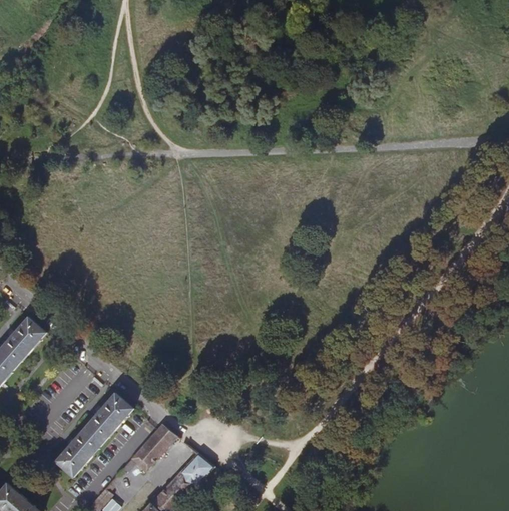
[(27,315),(0,345),(0,381),(44,331),(27,315)]
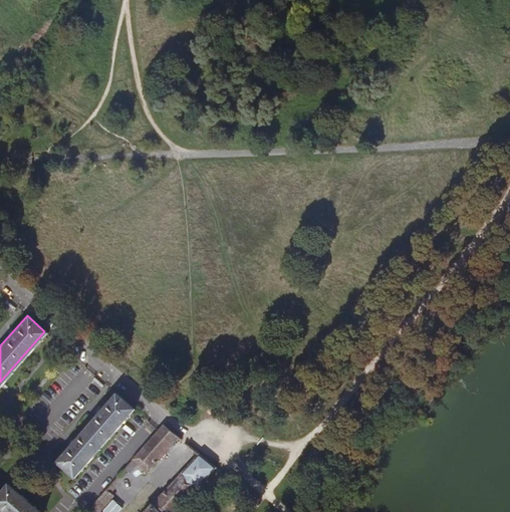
[(114,393),(54,461),(72,476),(132,408),(114,393)]
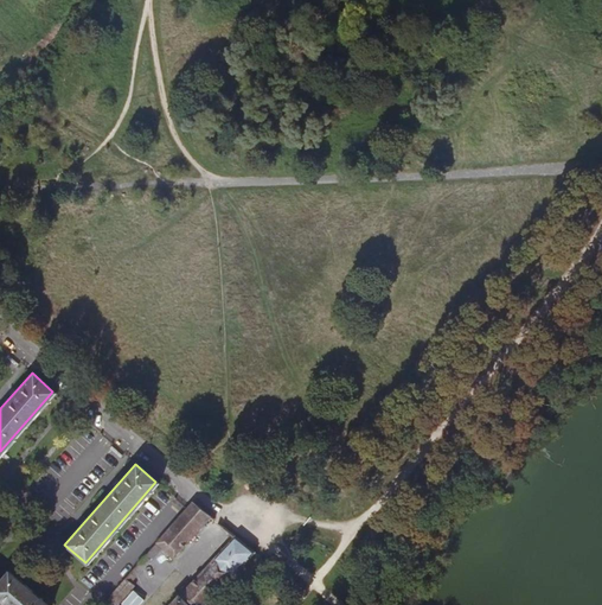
[(206,514),(190,498),(153,541),(159,547),(172,558),(210,517),(206,514)]
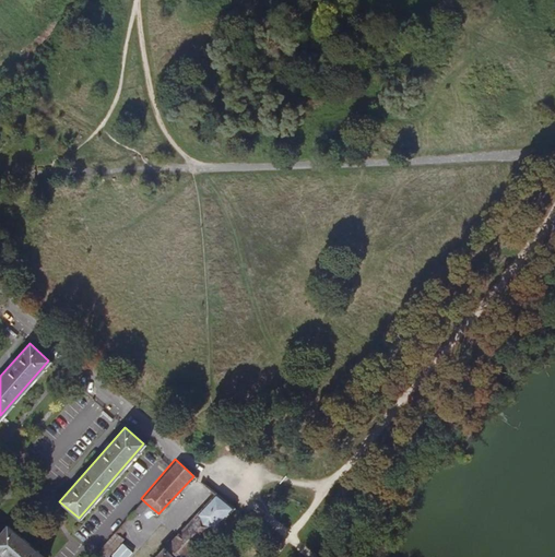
[(186,556),(231,508),(219,498),(214,494),(196,516),(193,513),(152,556),(186,556)]
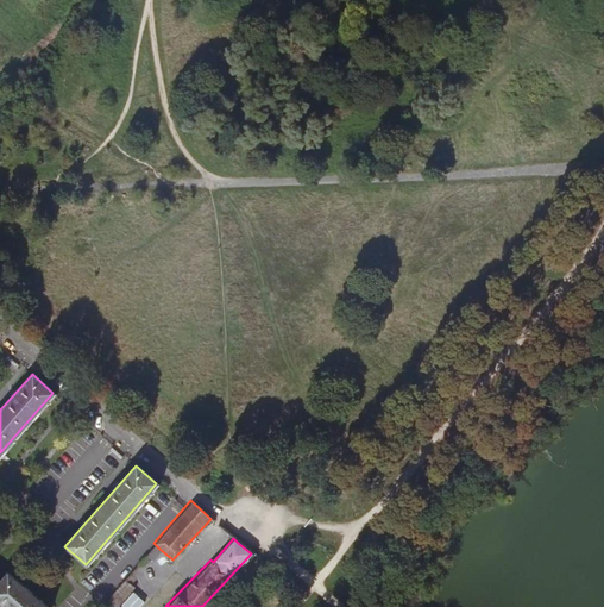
[(159,549),(153,543),(127,573),(134,579),(159,549)]
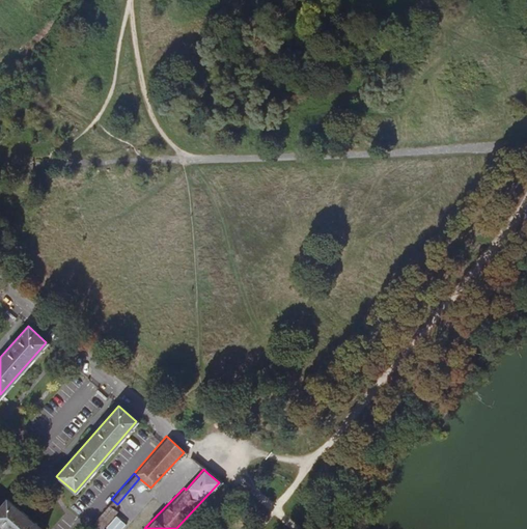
[(0,526),(2,528),(39,528),(6,499),(0,506),(0,526)]
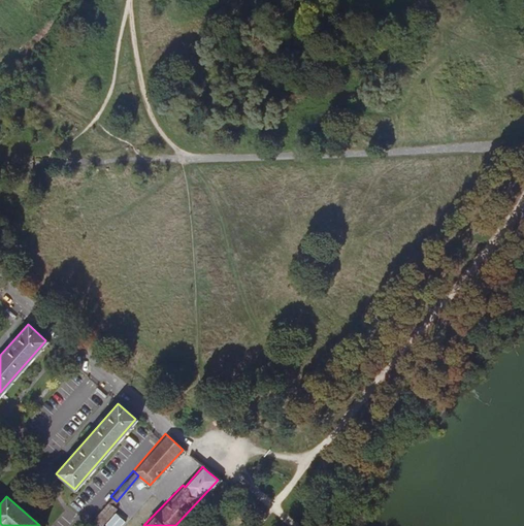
[(110,496),(85,525),(102,525),(101,525),(115,508),(111,505),(117,501),(110,496)]
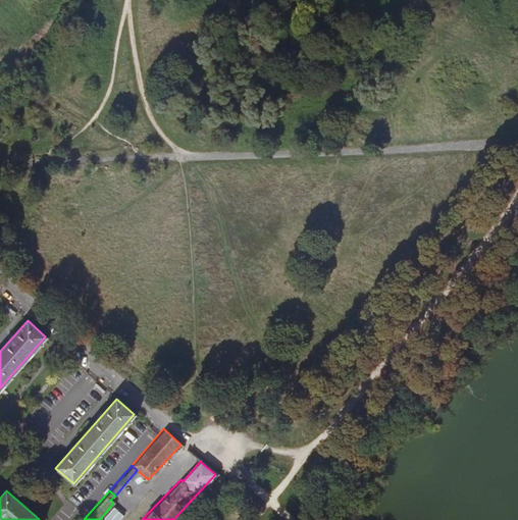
[(232,519),(222,511),(213,519),(232,519)]
